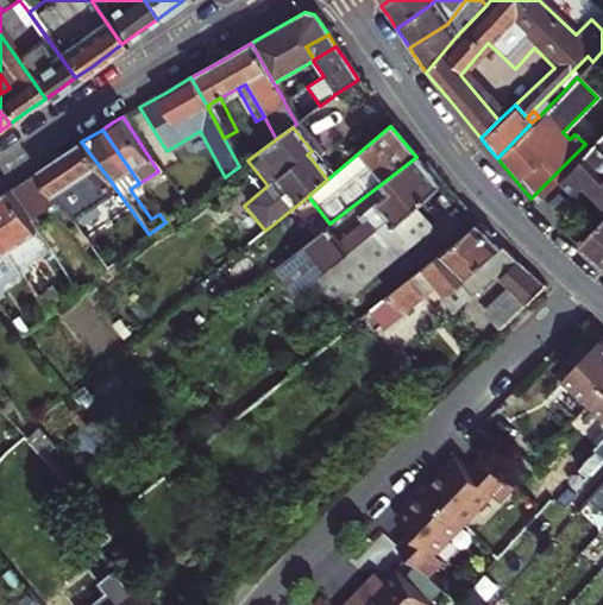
[(247,161),(252,157),(237,131),(224,138),(239,166),(247,161)]
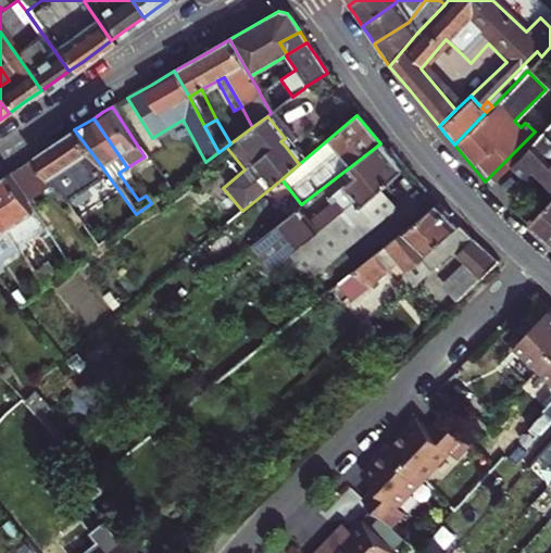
[(550,120),(527,147),(517,156),(503,171),(509,176),(515,181),(528,172),(550,195),(550,120)]
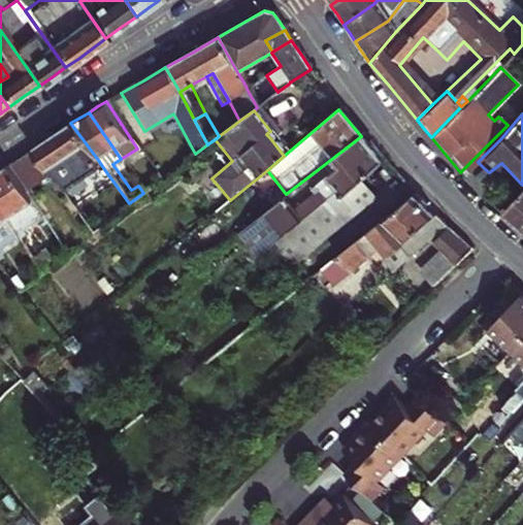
[(50,137),(29,151),(47,174),(60,193),(93,170),(90,166),(98,160),(70,123),(50,137)]
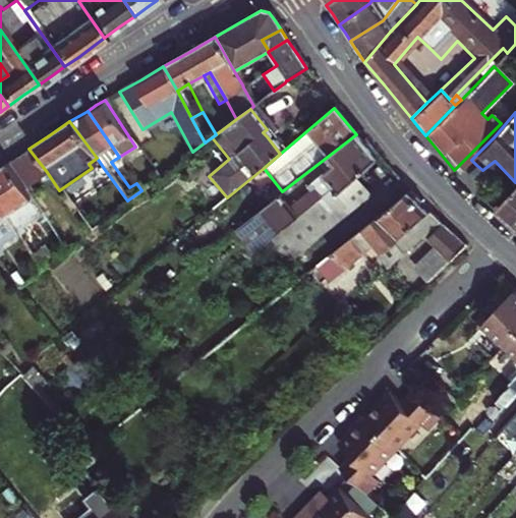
[(325,194),(332,197),(378,159),(366,147),(356,134),(330,155),(337,163),(324,173),(304,188),(307,192),(286,209),(277,196),(229,235),(248,257),(262,246),(325,194)]
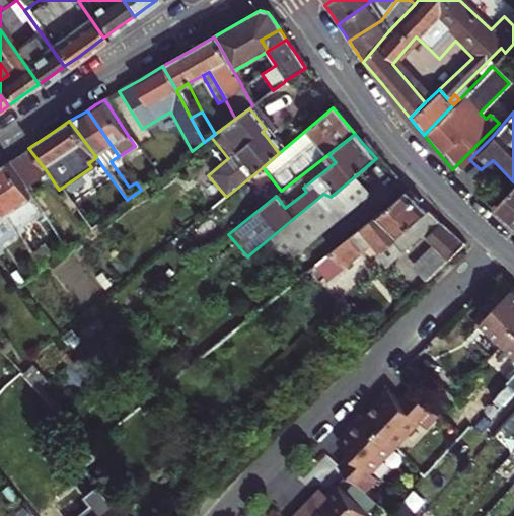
[(0,208),(17,234),(22,230),(19,227),(29,220),(40,213),(23,188),(47,171),(28,148),(0,166),(0,208)]
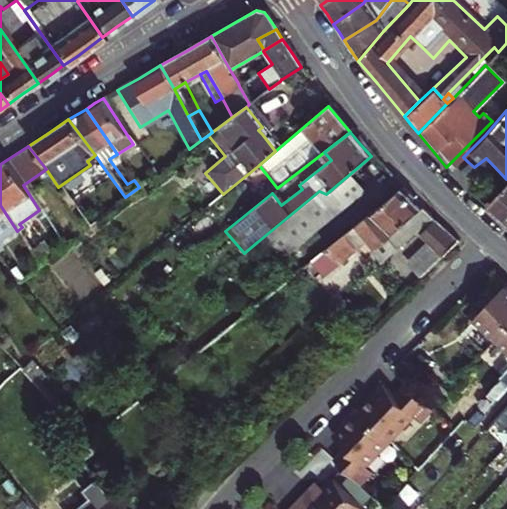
[(318,170),(331,160),(324,152),(311,162),(318,170)]
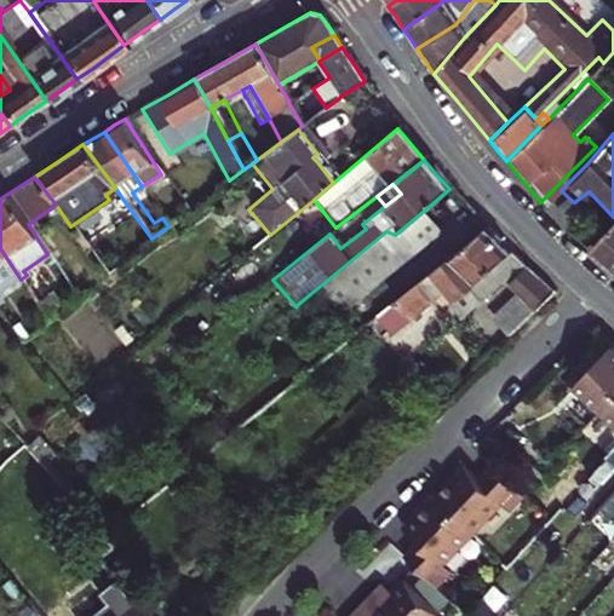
[(612,272),(613,274),(613,223),(590,251),(612,272)]
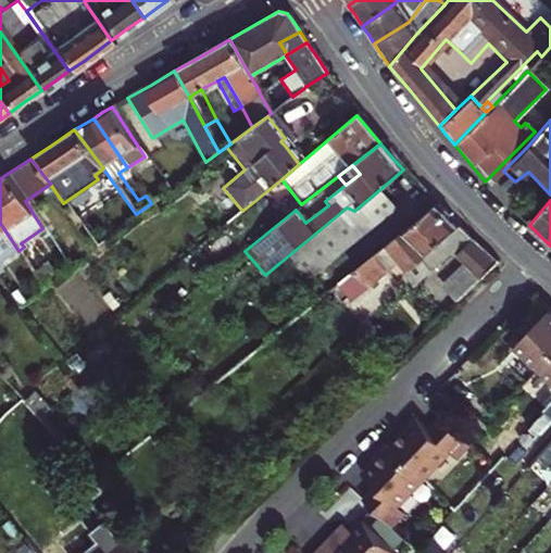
[(450,222),(434,206),(352,272),(365,287),(397,259),(405,268),(400,273),(412,286),(450,251),(466,237),(450,222)]
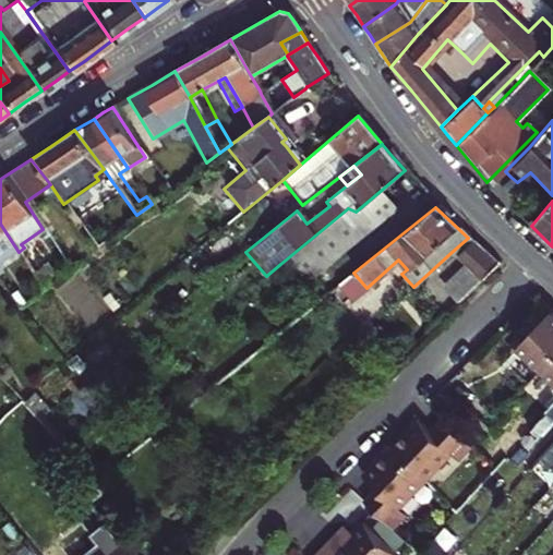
[(311,279),(380,222),(369,218),(356,212),(348,208),(280,264),(311,279)]
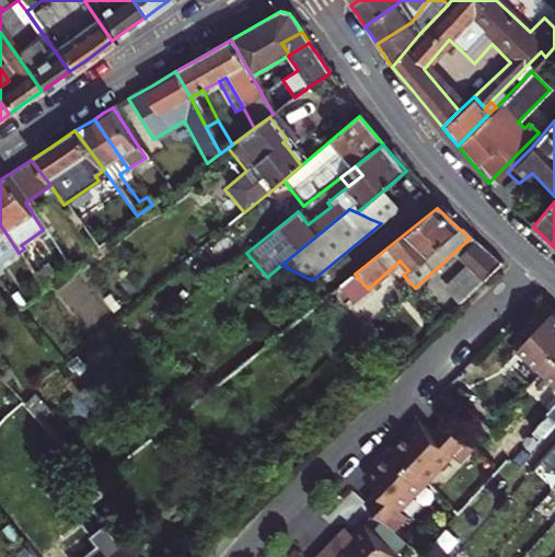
[(0,265),(19,253),(0,224),(0,265)]
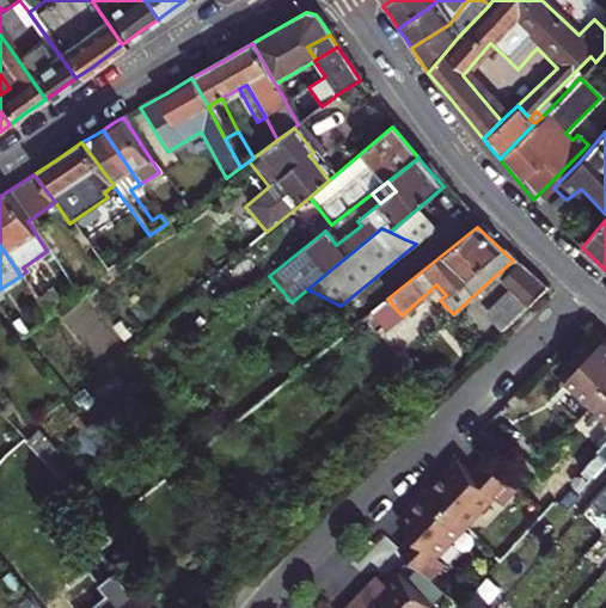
[(485,317),(500,332),(542,292),(545,288),(513,260),(495,276),(512,292),(485,317)]
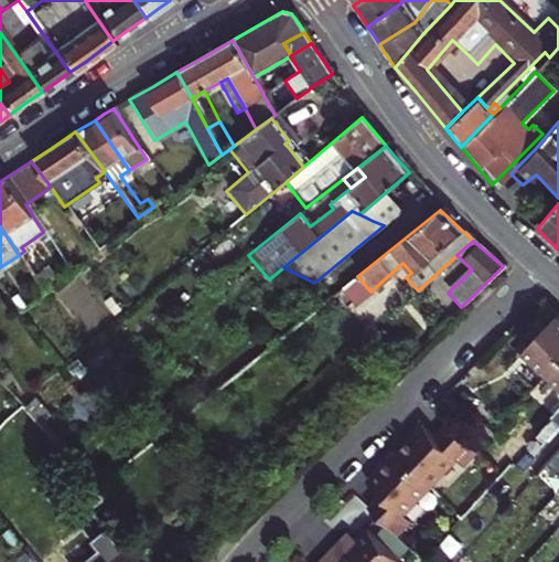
[(43,292),(56,283),(45,267),(33,276),(43,292)]
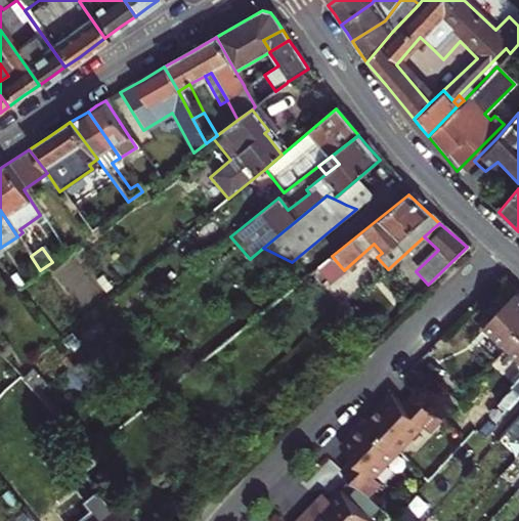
[(344,270),(332,256),(316,269),(329,284),(344,270)]
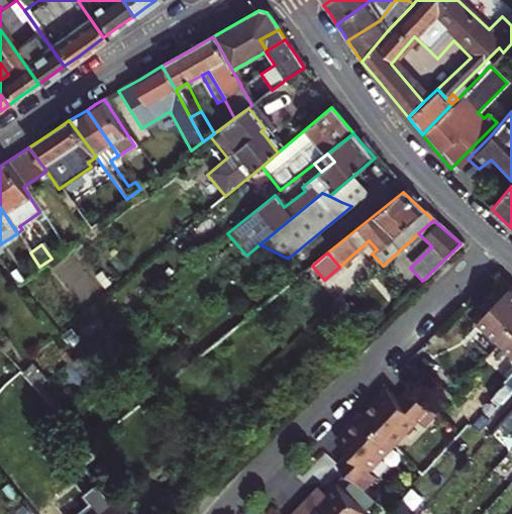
[(511,290),(481,323),(503,344),(511,334),(511,290)]
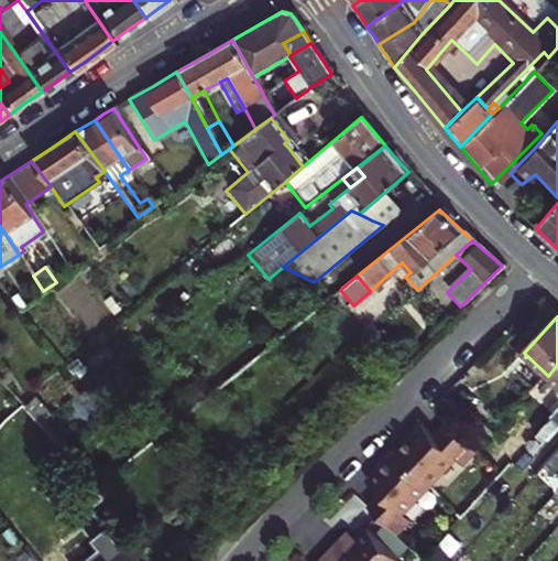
[(557,386),(557,365),(548,376),(557,386)]
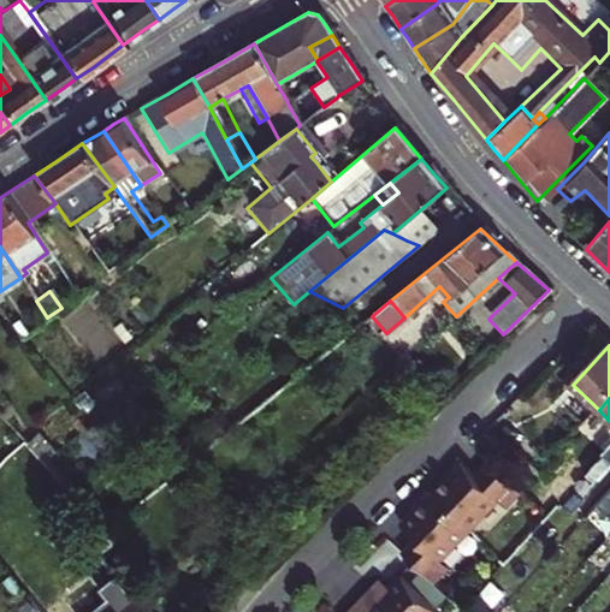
[(45,461),(51,455),(36,439),(25,449),(40,464),(45,461)]
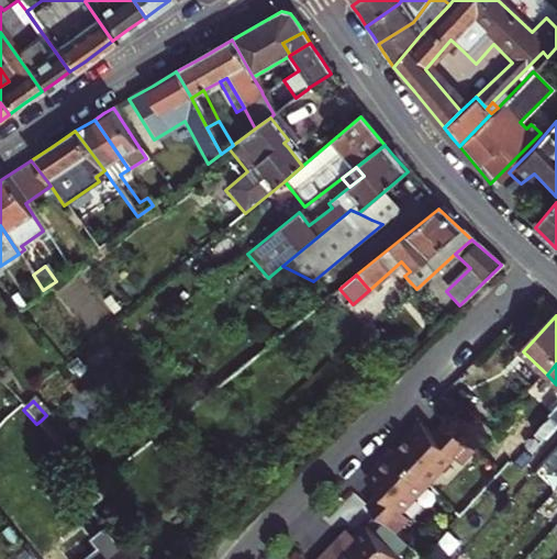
[(556,425),(556,407),(533,434),(542,442),(556,425)]
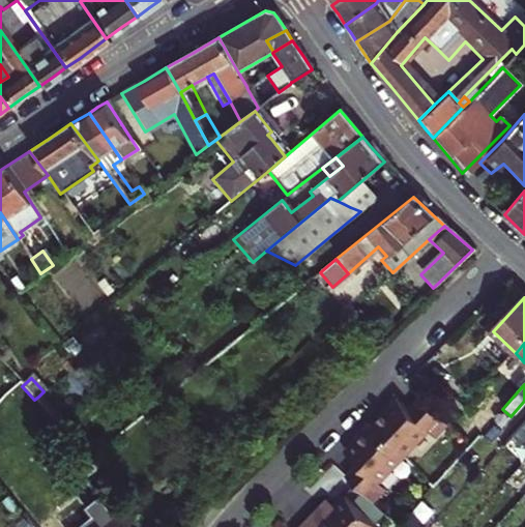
[(38,397),(34,400),(51,417),(55,414),(38,397)]
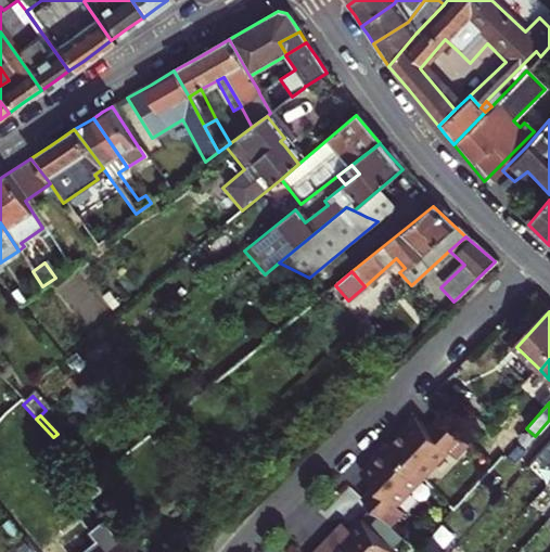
[(419,419),(391,448),(425,483),(453,454),(459,460),(470,448),(444,422),(436,428),(433,432),(419,419)]
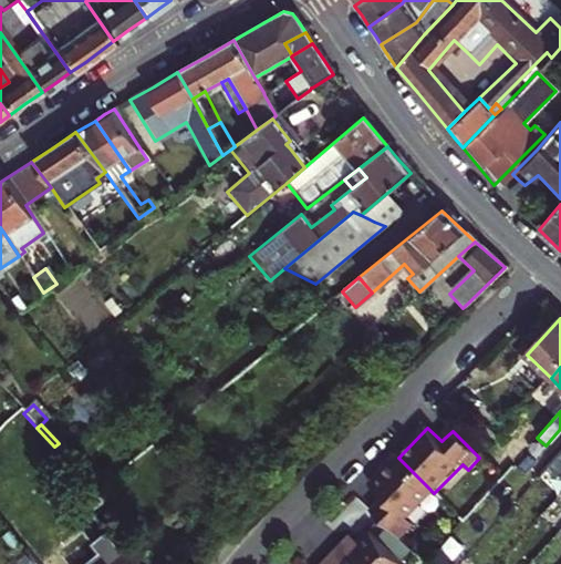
[(453,431),(479,458),(481,455),(454,429),(453,431)]
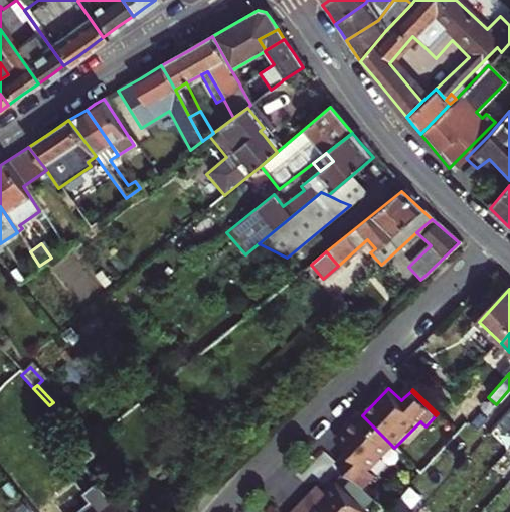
[(509,432),(509,410),(498,423),(509,434),(509,432)]
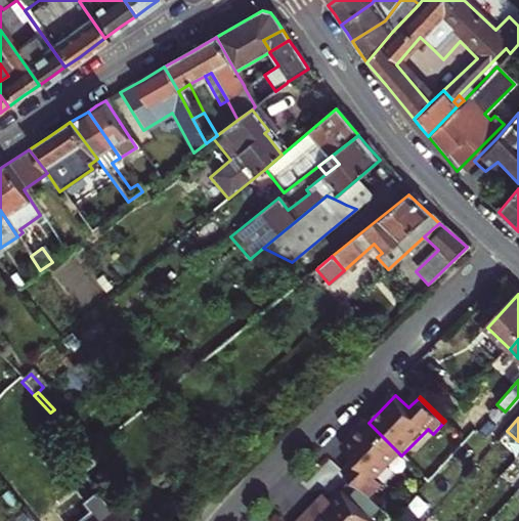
[(350,467),(345,471),(371,496),(383,484),(378,479),(401,456),(369,423),(344,447),(356,460),(350,467)]
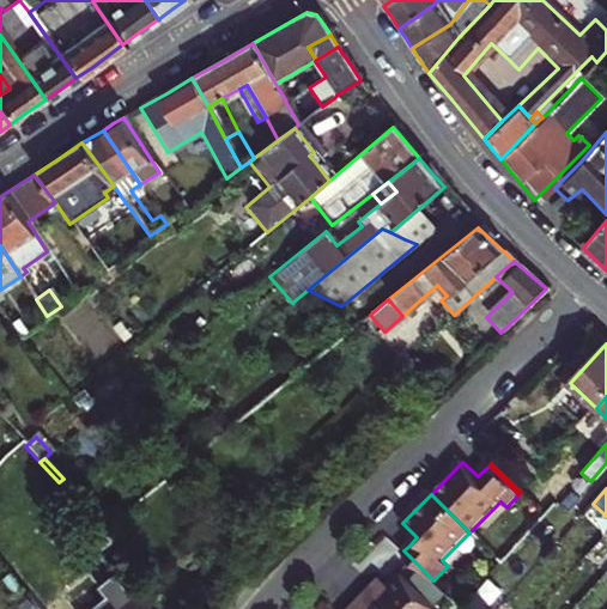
[(436,608),(401,573),(396,578),(381,594),(374,585),(360,600),(370,608),(436,608)]
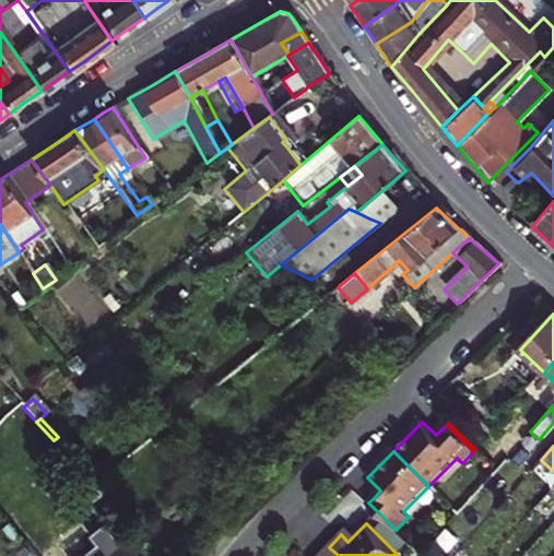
[(130,555),(102,524),(85,539),(94,547),(83,555),(130,555)]
